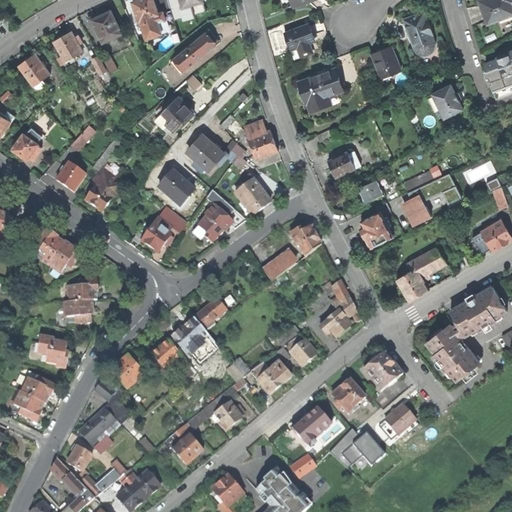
[(142,0),(143,0),(134,3),(141,22),(142,21),(148,42),(163,37),(163,34),(166,33),(167,36),(179,32),(168,0),(142,0)]
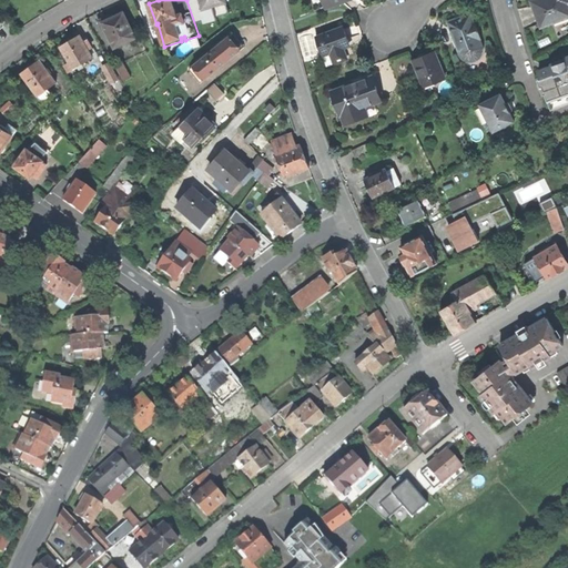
[(202,0),(204,8),(205,10),(206,10),(212,9),(212,7),(229,3),(227,0),(202,0)]
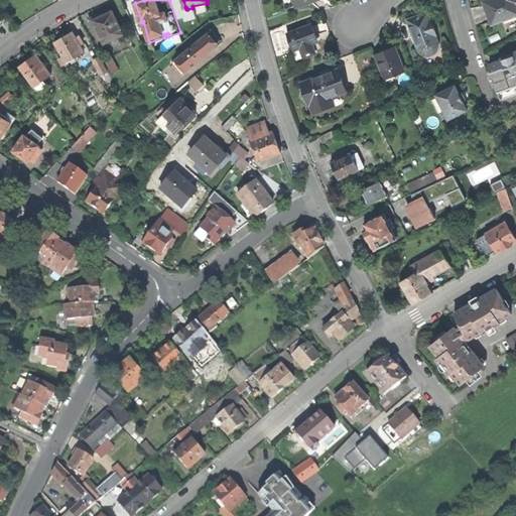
[(502,20),(515,14),(515,0),(486,0),(485,1),(489,13),(493,24),(503,21),(502,20)]
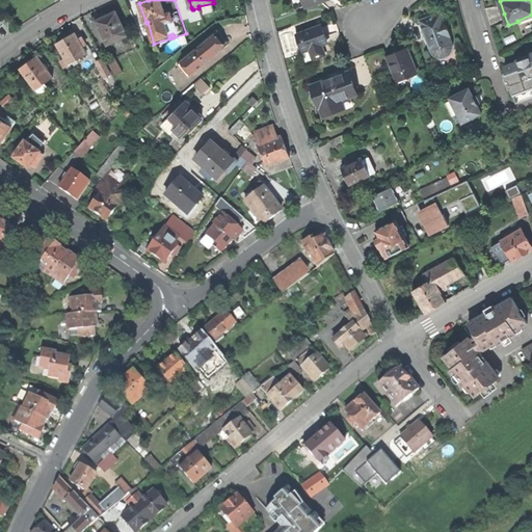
[(191,7),(183,10),(186,22),(195,19),(193,9),(192,9),(191,7)]
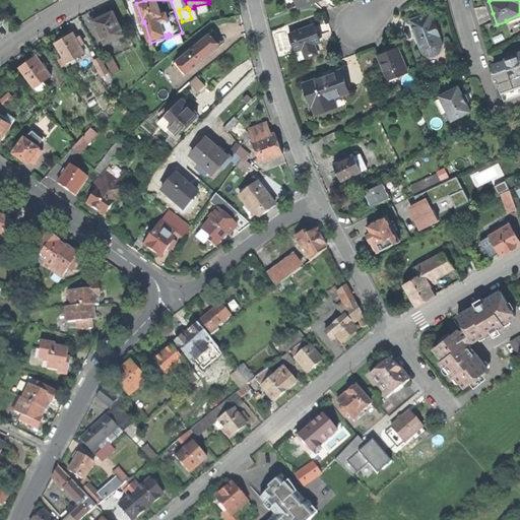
[(98,24),(107,44),(125,35),(115,12),(105,17),(104,14),(96,17),(90,20),(93,26),(98,24)]
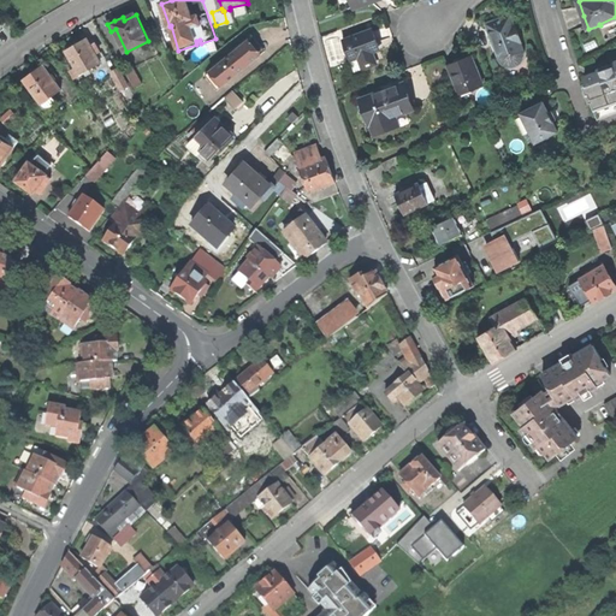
[(489,23),(501,58),(504,63),(509,65),(516,65),(522,60),(523,53),(523,48),(521,42),(522,41),(516,24),(515,24),(511,15),(497,21),(489,23)]
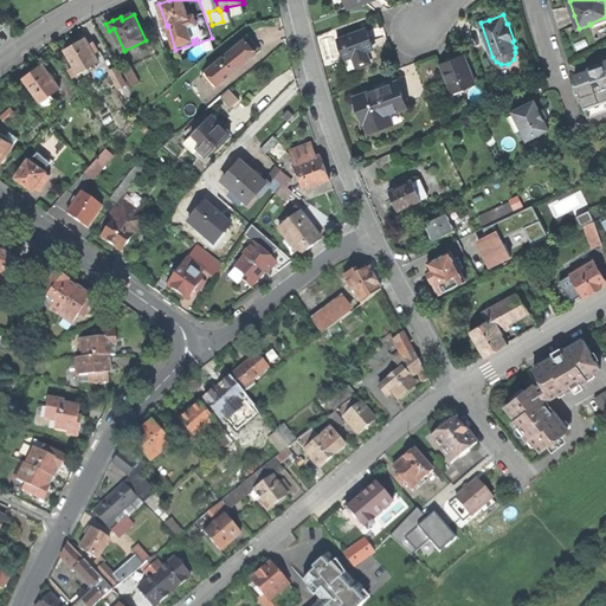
[(227,36),(223,21),(212,25),(217,39),(227,36)]
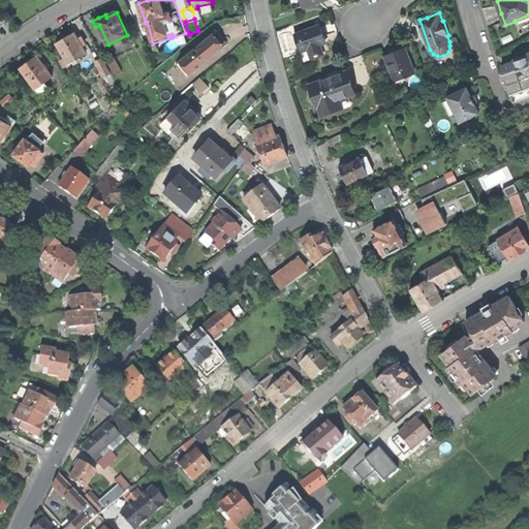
[(322,35),(319,26),(296,35),(305,63),(312,61),(312,59),(323,55),(320,45),(325,43),(322,35)]
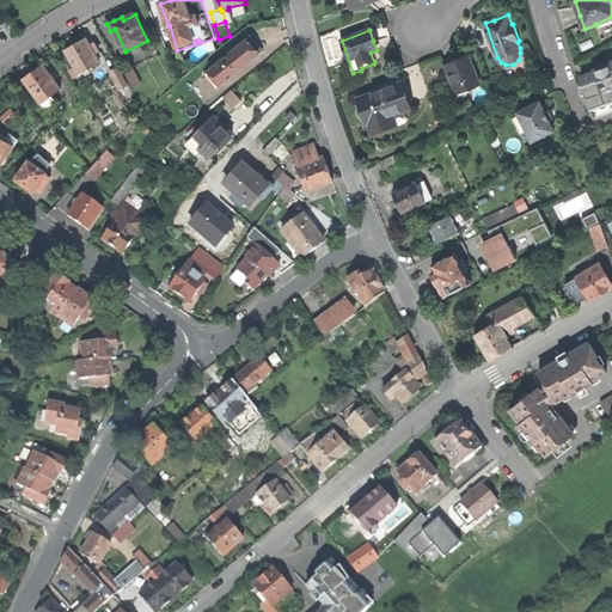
[(252,36),(245,42),(257,57),(264,51),(257,43),(252,36)]
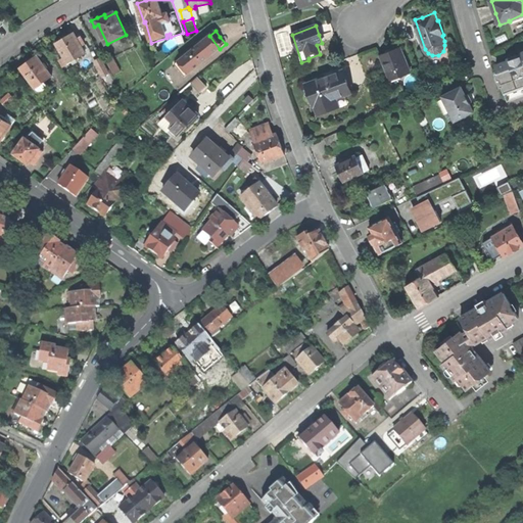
[(56,43),(64,58),(60,60),(64,66),(68,64),(87,54),(75,33),(66,37),(64,34),(60,37),(57,39),(58,42),(56,43)]
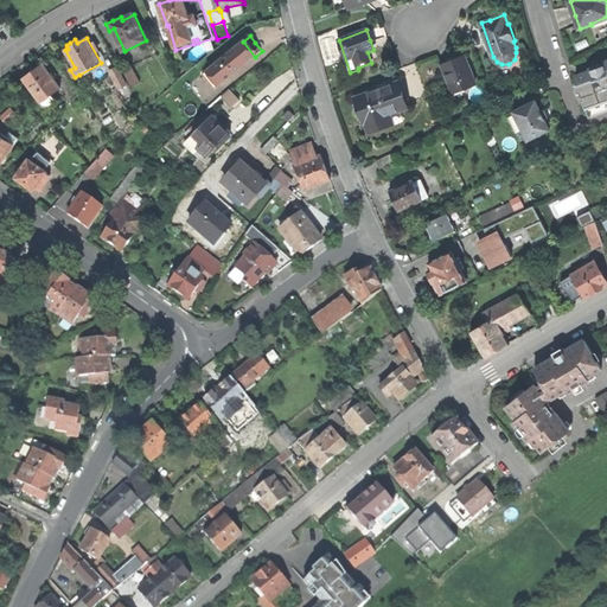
[(210,69),(222,84),(255,57),(243,42),(210,69)]
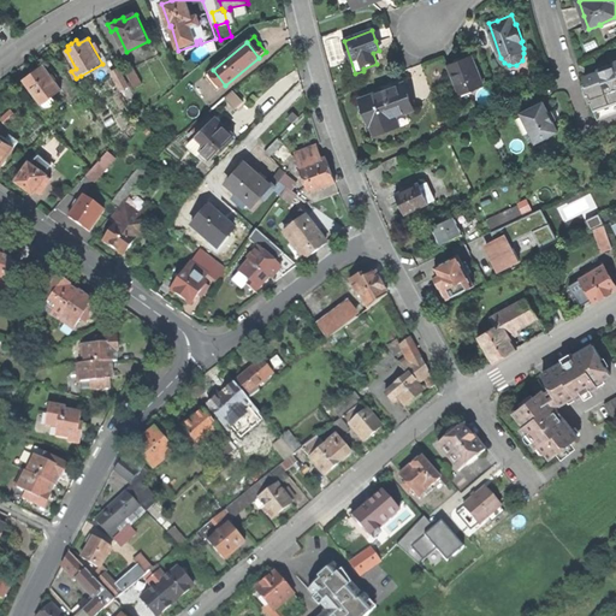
[(448,66),(458,94),(483,84),(472,57),(460,61),(448,66)]
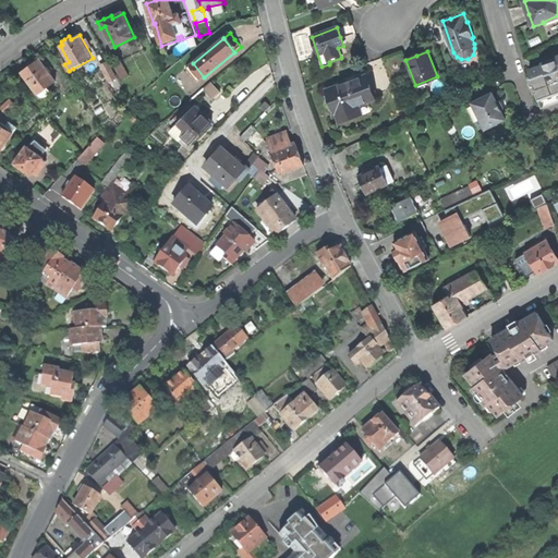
[(557,55),(557,56),(557,58),(550,60),(543,62),(543,64),(534,67),(530,73),(543,108),(557,101),(557,55)]
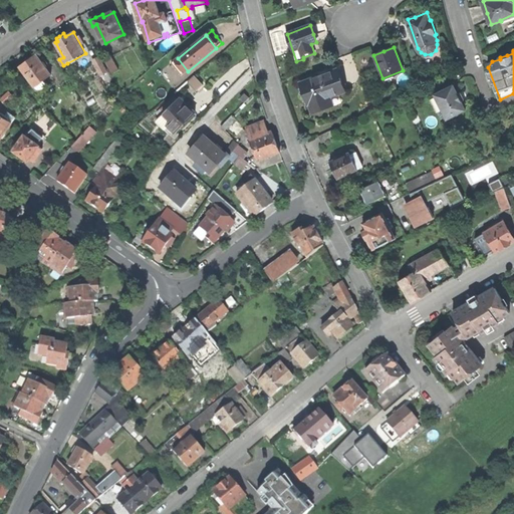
[(28,60),(20,66),(38,92),(45,87),(42,82),(51,75),(36,54),(28,60)]
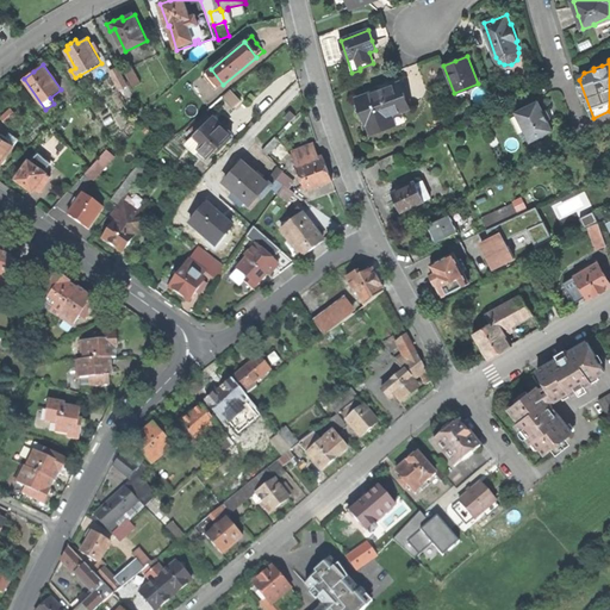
[(132,64),(124,69),(135,89),(143,85),(132,64)]
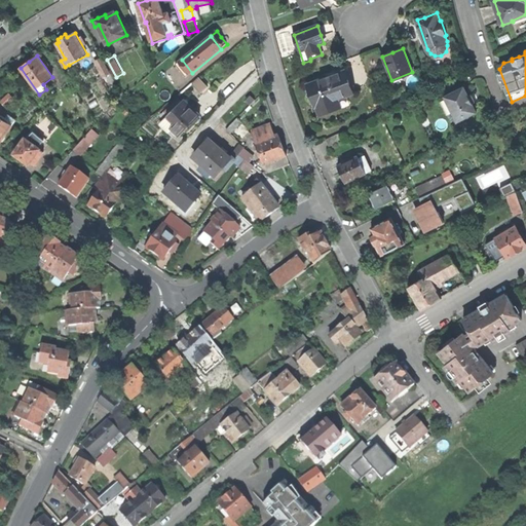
[(101,59),(95,63),(104,78),(109,74),(101,59)]
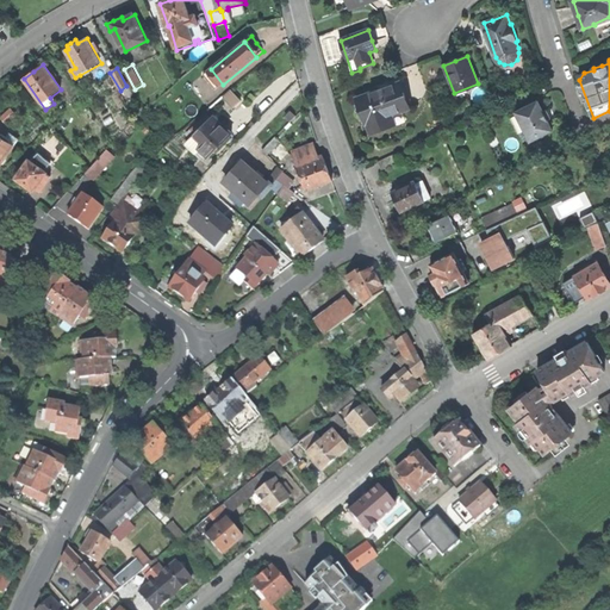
[(216,89),(223,85),(211,69),(204,75),(216,89)]
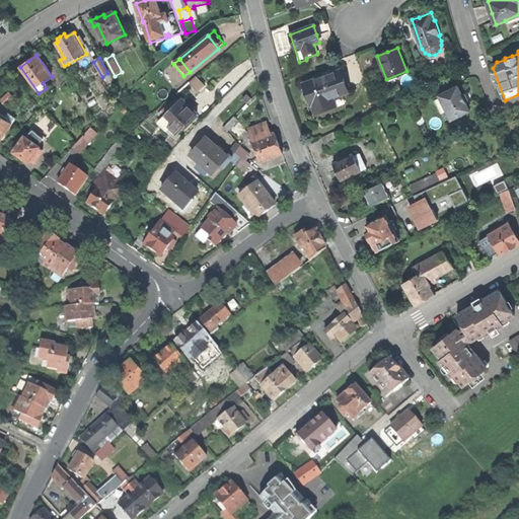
[(341,71),(303,84),(310,105),(312,105),(315,115),(345,104),(342,94),(348,92),(343,77),(341,71)]
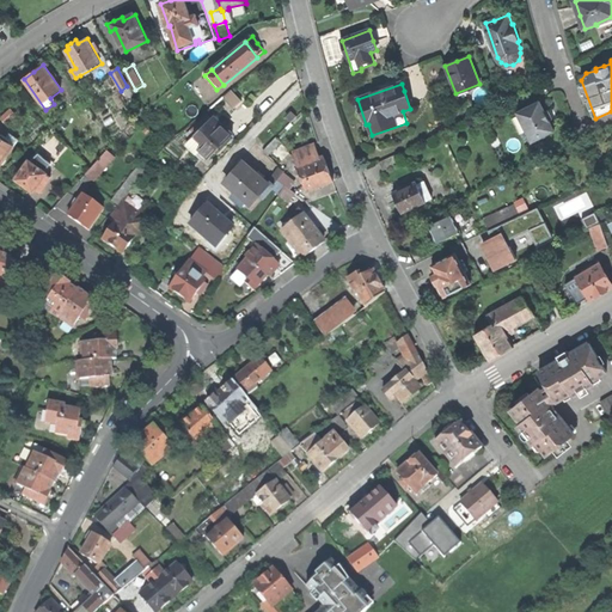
[(232,92),(226,98),(240,114),(246,108),(232,92)]
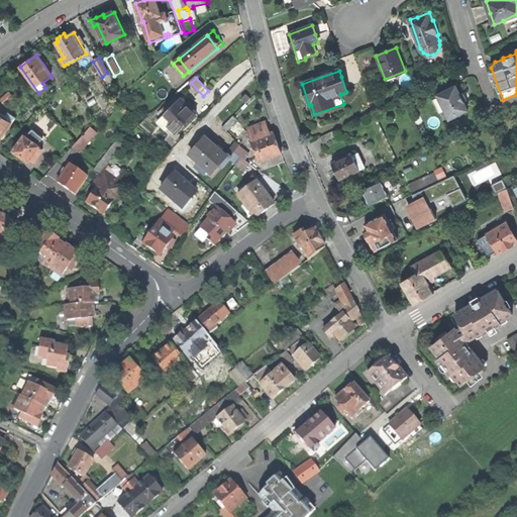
[(456,85),(437,95),(448,119),(469,110),(464,102),(468,100),(466,96),(463,92),(460,94),(456,85)]
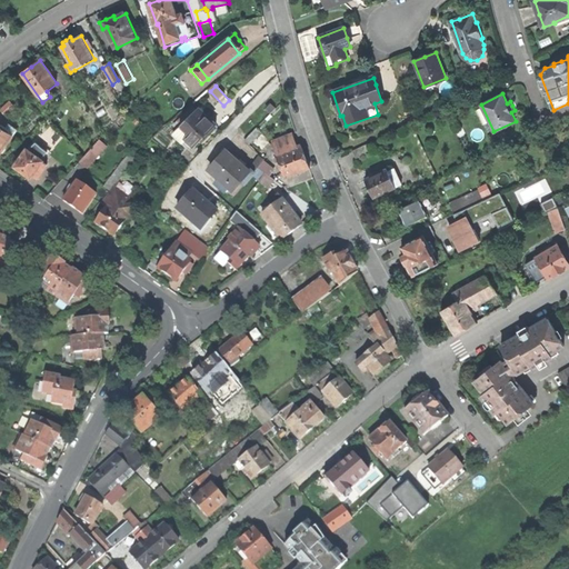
[(10,102),(1,111),(6,116),(15,107),(10,102)]
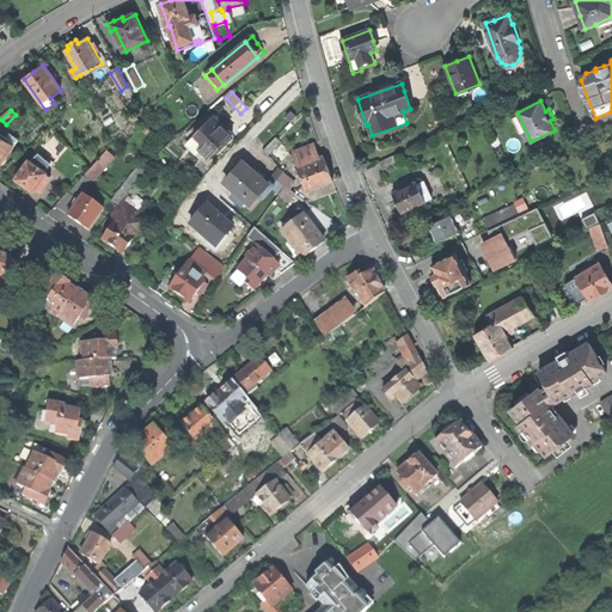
[(212,120),(208,115),(190,129),(196,136),(212,120)]
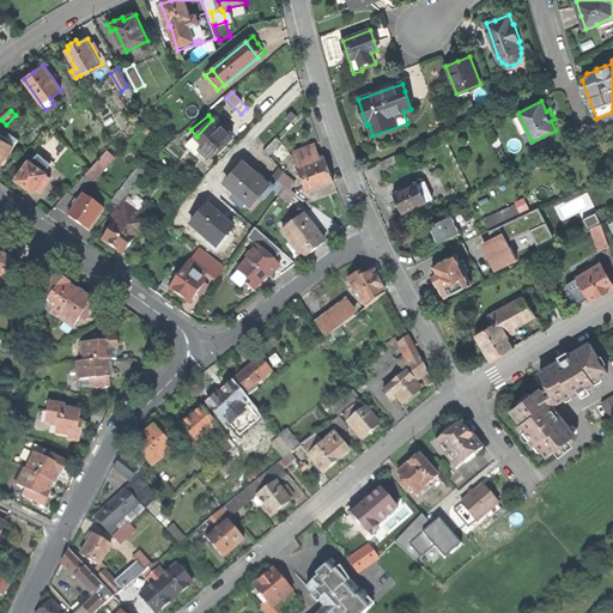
[(216,116),(212,120),(223,131),(226,127),(222,122),(216,116)]
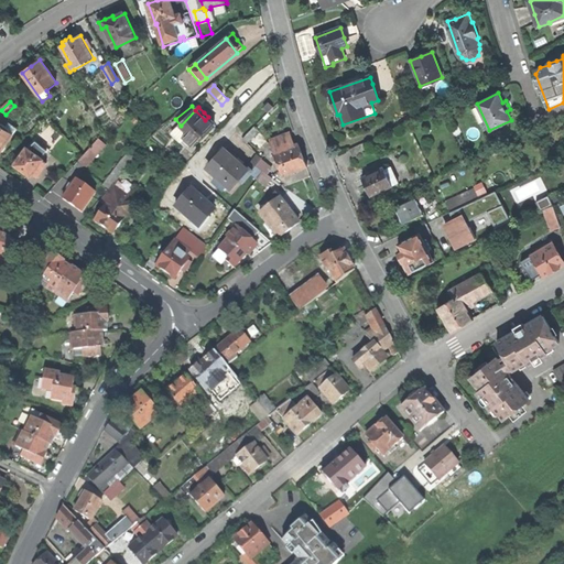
[(205,120),(195,110),(181,126),(173,133),(182,143),(186,139),(193,145),(215,123),(208,117),(205,120)]
